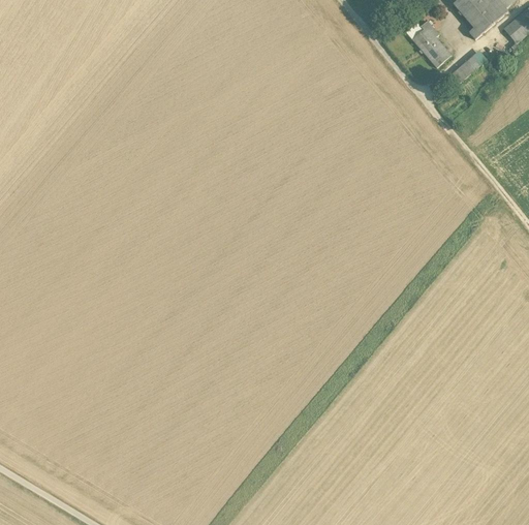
[(483,17),(468,0),(456,0),(453,3),(459,10),(458,11),(460,14),(461,13),(471,25),(467,29),(475,38),(502,16),(494,7),(483,17)]
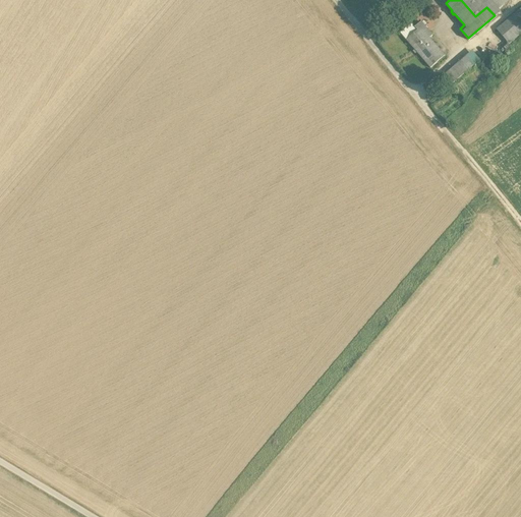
[(498,7),(491,0),(461,0),(475,16),(486,7),(495,15),(501,10),(498,7)]
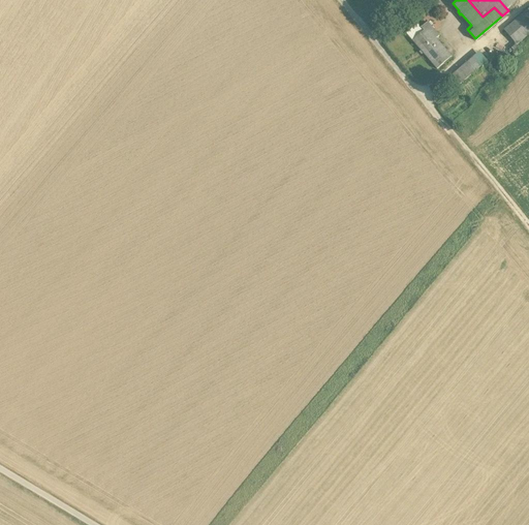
[(528,8),(503,30),(516,44),(528,32),(528,8)]
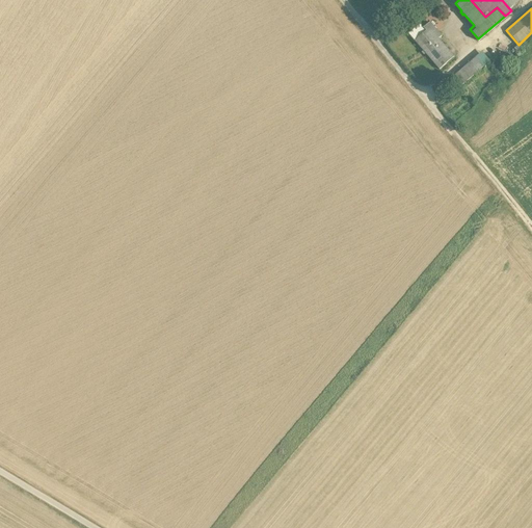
[(442,34),(430,21),(423,26),(426,29),(415,40),(440,68),(454,54),(439,36),(442,34)]
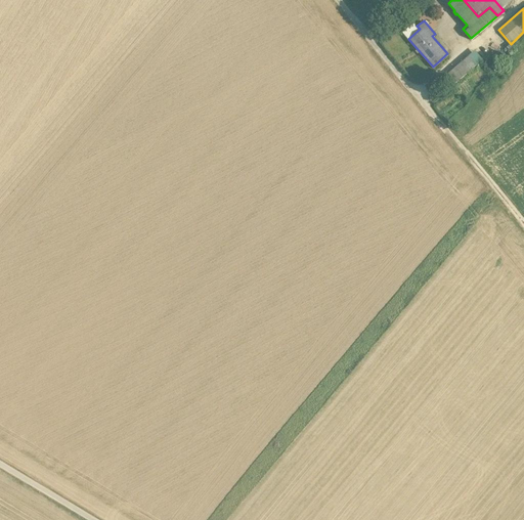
[(413,23),(402,32),(408,39),(420,29),(417,26),(413,23)]
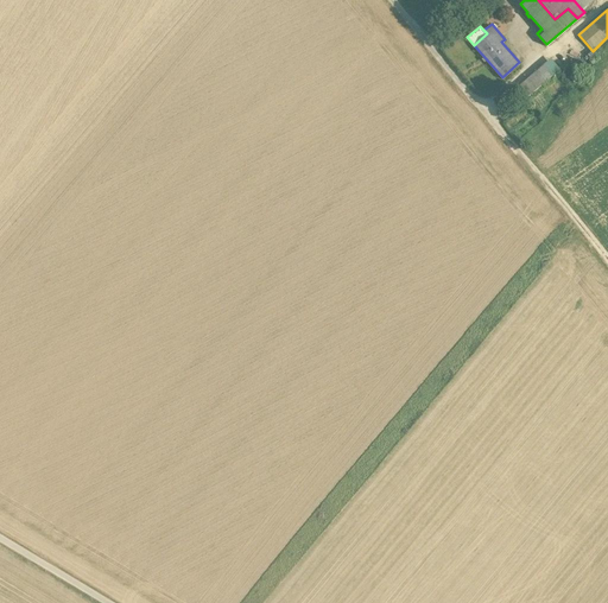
[(544,62),(513,89),(523,100),(553,73),(544,62)]
